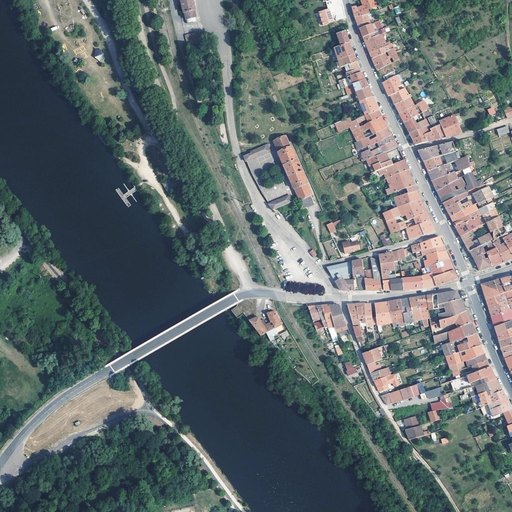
[(180,0),(182,8),(183,8),(186,18),(191,17),(190,13),(194,12),(193,5),(192,0),(180,0)]
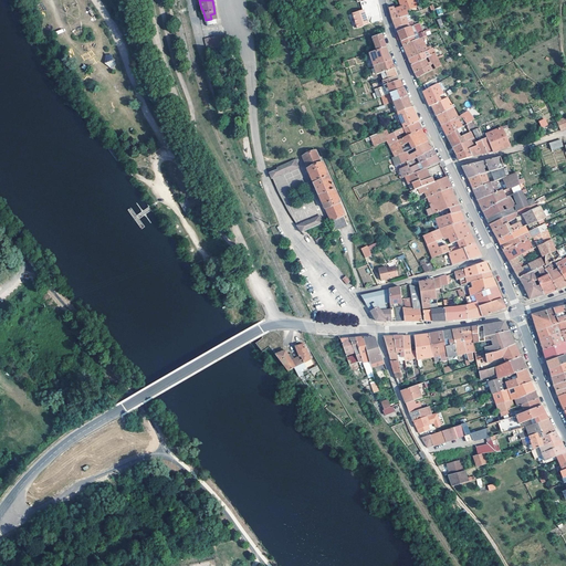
[(396,11),(399,19),(405,17),(404,12),(413,9),(410,0),(398,0),(401,9),(400,9),(396,11)]
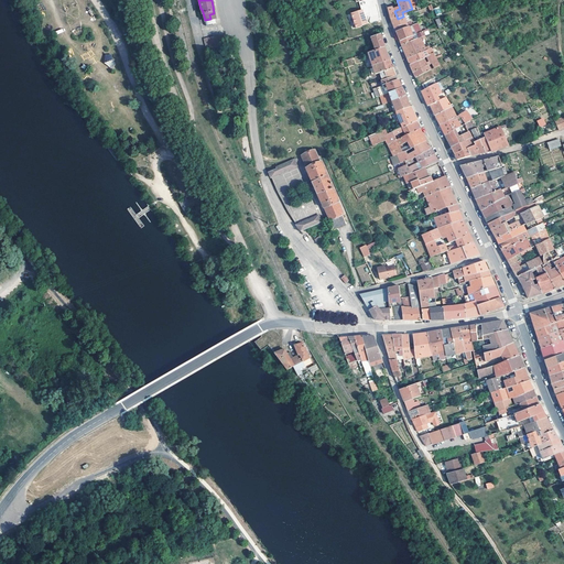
[(391,21),(398,19),(394,11),(392,8),(388,9),(390,17),(391,21)]
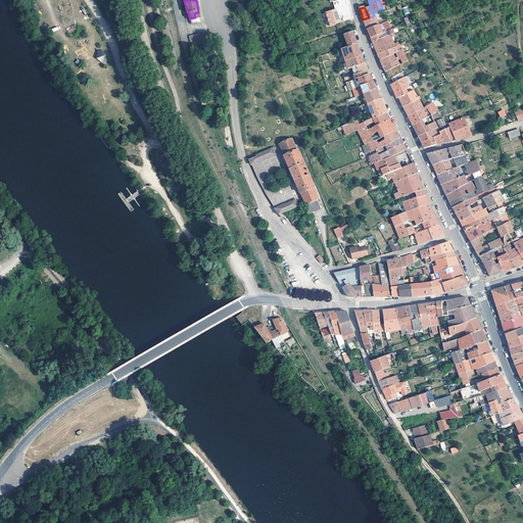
[(336,24),(339,22),(338,19),(339,19),(336,9),(326,12),(330,27),(336,25),(336,24)]
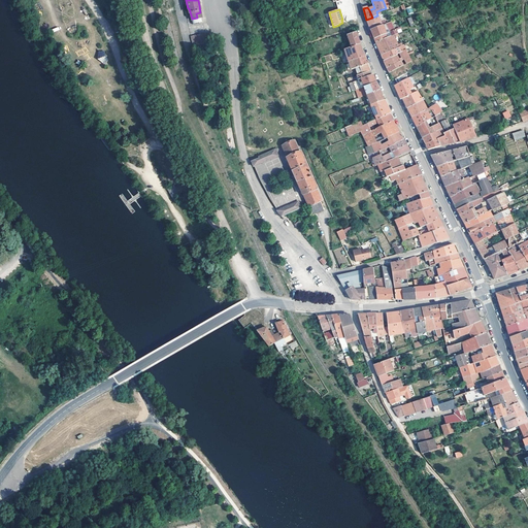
[(371,30),(384,26),(387,24),(386,21),(384,22),(382,22),(378,15),(377,15),(372,18),(366,20),(369,26),(371,30)]
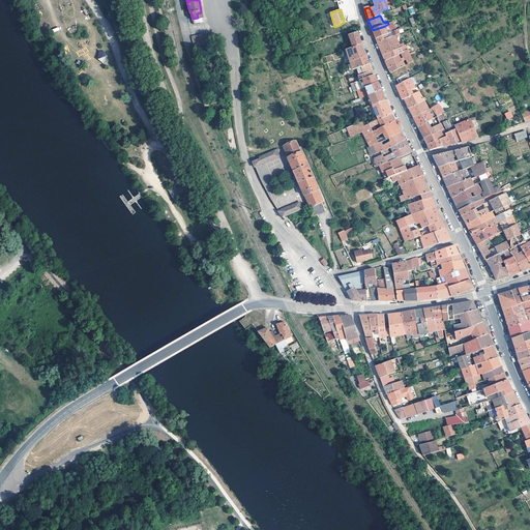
[(388,34),(385,26),(373,30),(376,37),(376,39),(388,34)]
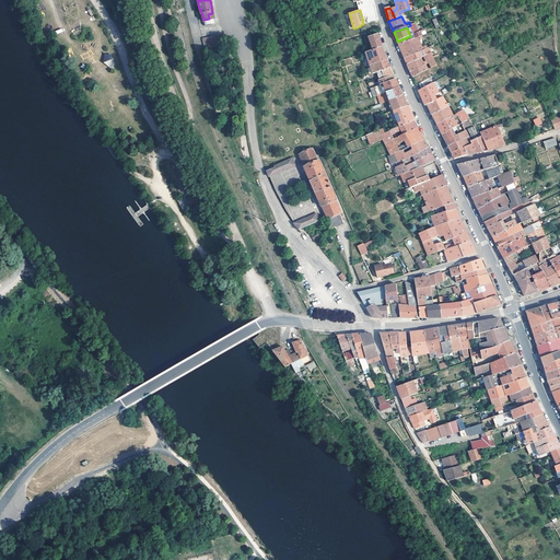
[(420,32),(413,34),(410,36),(397,42),(398,43),(399,46),(418,38),(422,36),(420,33),(426,31),(424,30),(421,32),(420,32)]
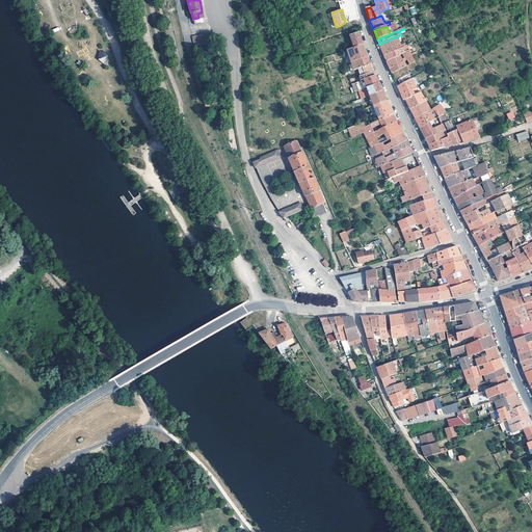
[(206,37),(204,29),(191,32),(193,40),(206,37)]
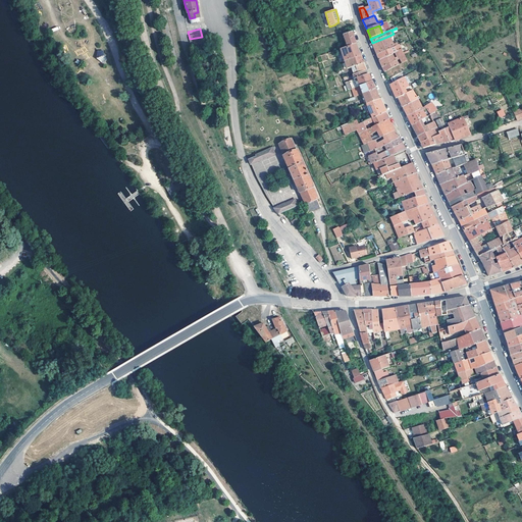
[(348,47),(356,44),(354,37),(353,32),(344,35),(348,47)]
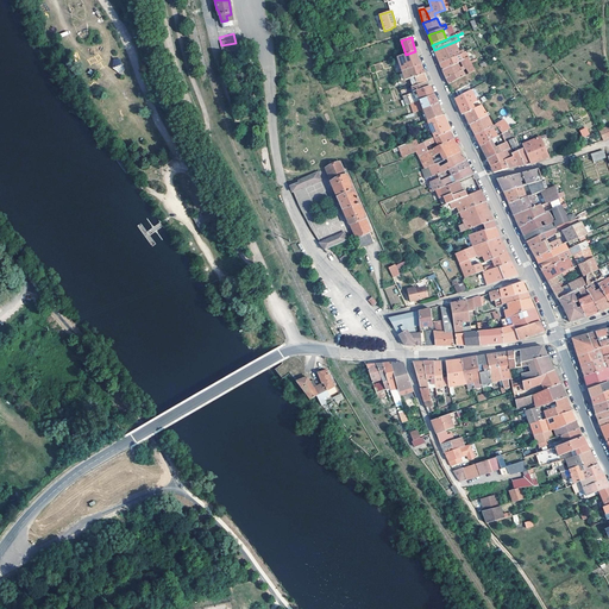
[(437,57),(440,64),(456,57),(465,52),(464,50),(459,52),(454,42),(434,50),(437,57)]
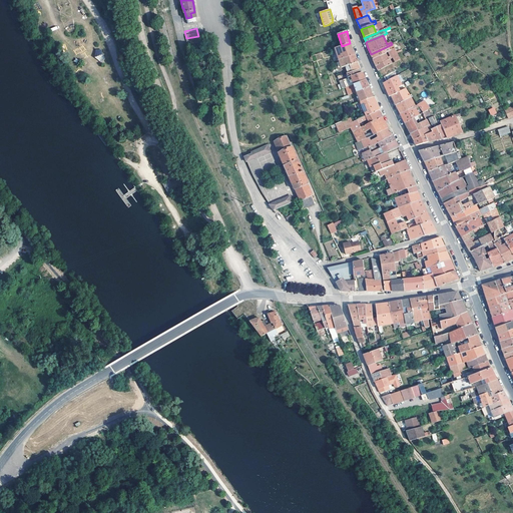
[(384,48),(371,54),(372,56),(373,60),(395,48),(394,46),(397,44),(397,42),(392,44),(384,48)]
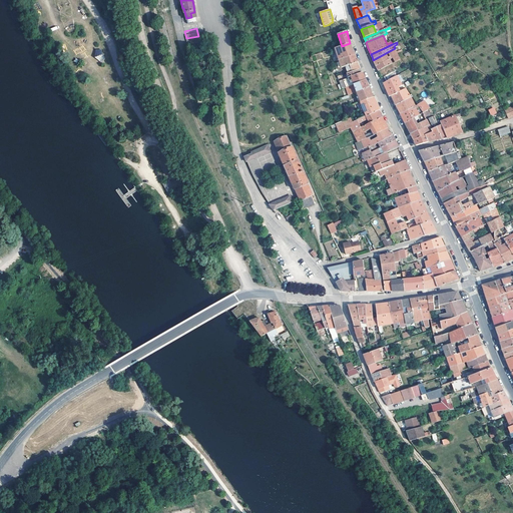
[(353,50),(350,43),(342,46),(338,47),(336,48),(340,60),(355,55),(353,50)]
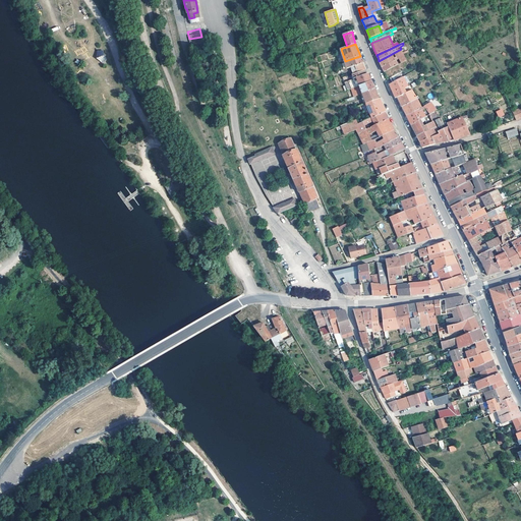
[(401,49),(379,61),(382,67),(405,56),(404,54),(401,49)]
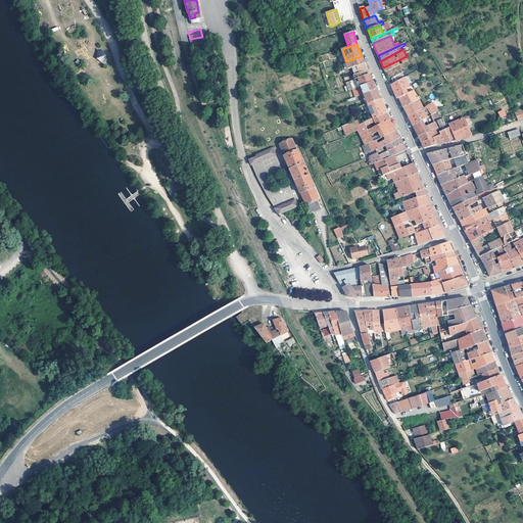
[(97,61),(105,61),(105,50),(97,51),(97,61)]
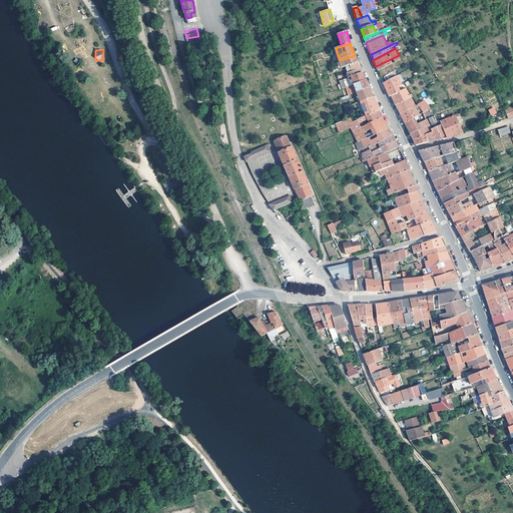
[(349,73),(359,70),(361,69),(358,61),(355,55),(340,60),(342,68),(347,66),(349,73)]
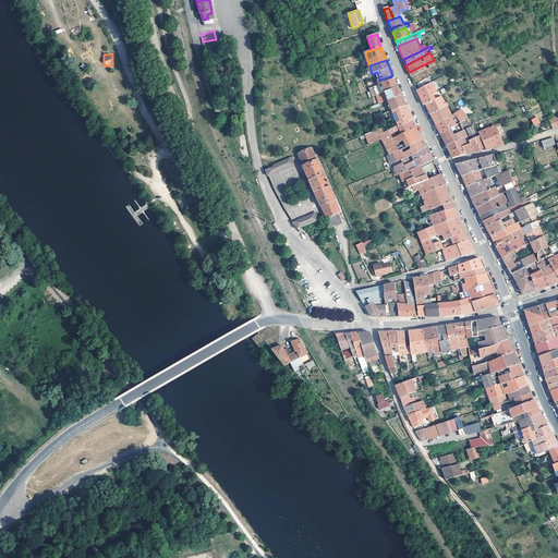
[(436,65),(434,60),(409,72),(410,75),(411,77),(426,70),(436,65)]
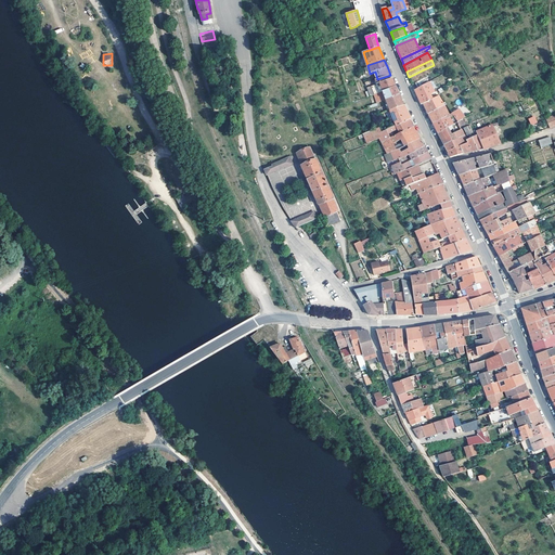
[(389,79),(388,76),(377,79),(376,79),(377,85),(368,88),(371,97),(375,95),(396,87),(392,78),(389,79)]
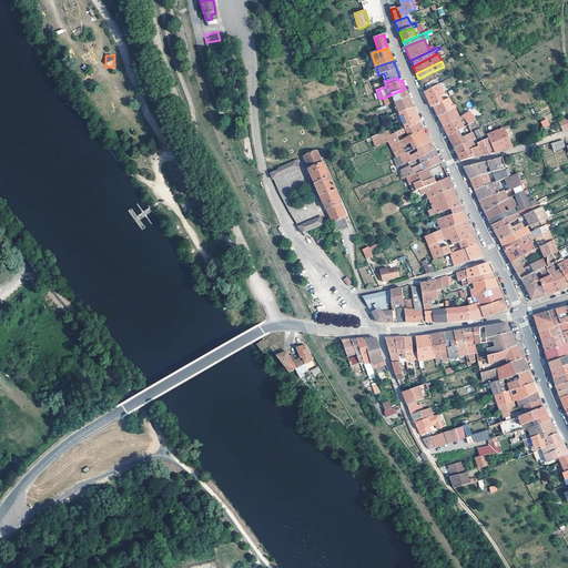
[(426,85),(428,90),(439,84),(437,79),(426,85)]
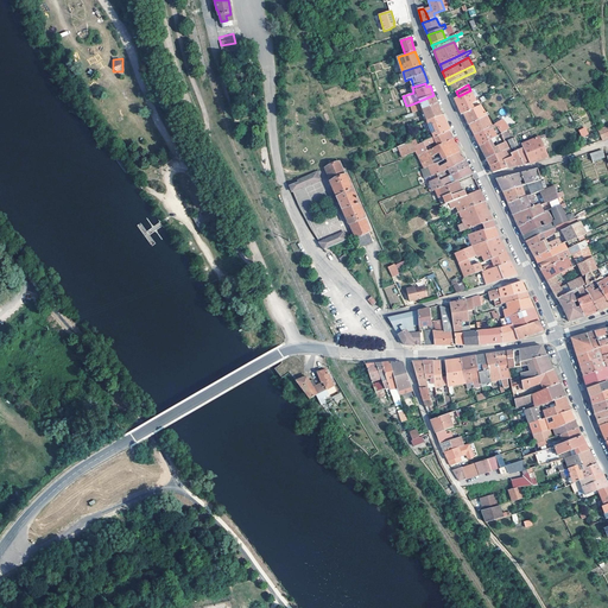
[(470,90),(458,96),(455,99),(456,102),(458,107),(461,115),(464,114),(473,109),(470,103),(476,101),(470,90)]
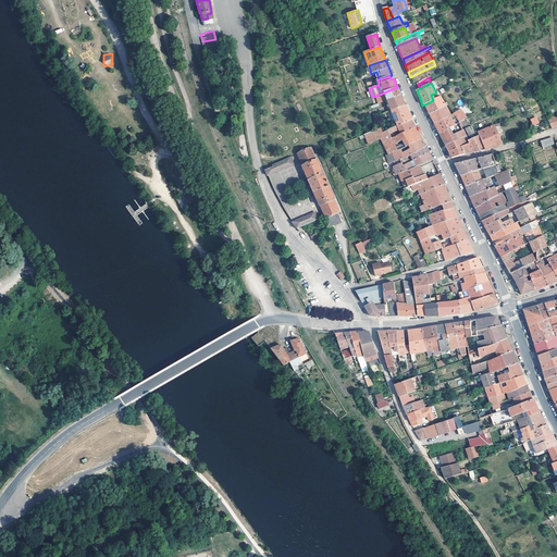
[(387,100),(400,96),(399,90),(397,87),(376,96),(379,103),(387,100)]
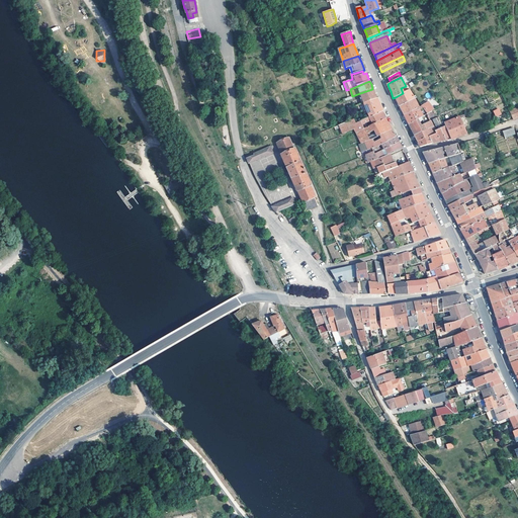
[(374,93),(372,89),(360,93),(364,103),(377,99),(374,93)]
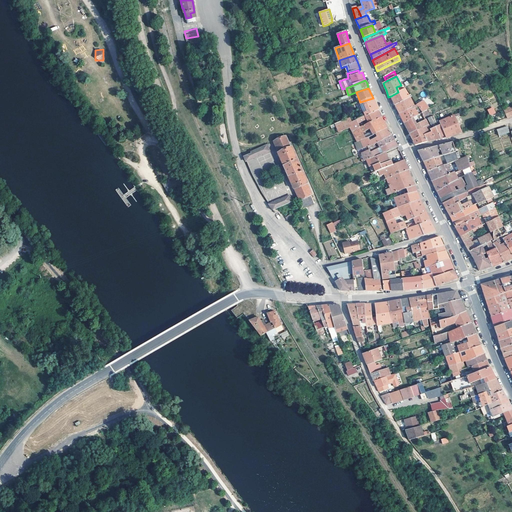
[(395,105),(410,98),(409,97),(405,89),(398,92),(391,96),(394,103),(395,105)]
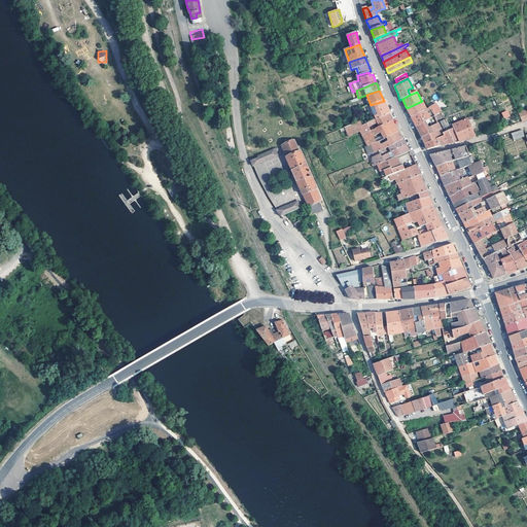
[(384,101),(371,105),(377,119),(388,113),(389,114),(390,113),(387,108),(384,101)]
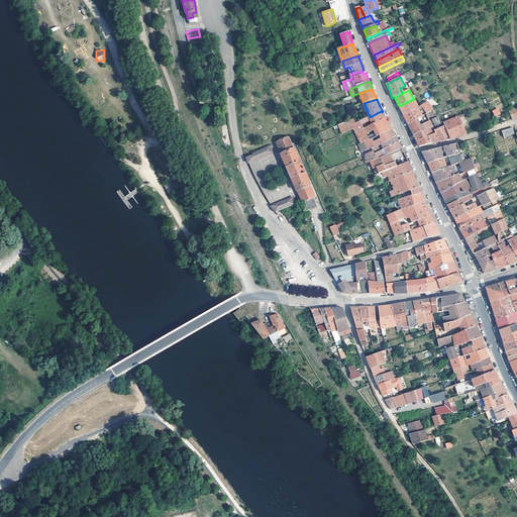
[(412,110),(418,107),(416,102),(414,99),(399,106),(400,109),(403,115),(412,110)]
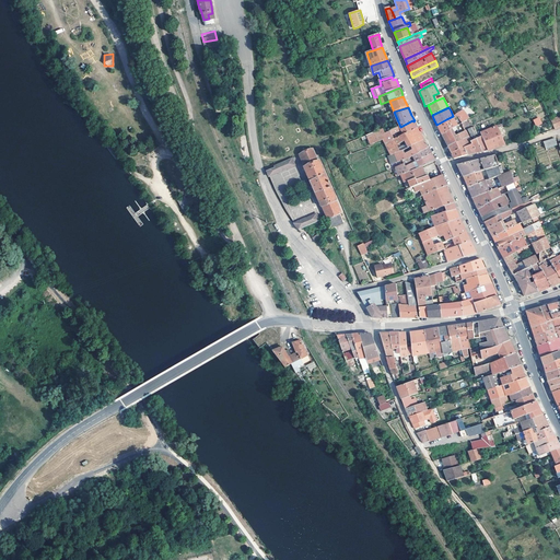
[(469,119),(464,111),(456,114),(462,124),(467,120),(469,119)]
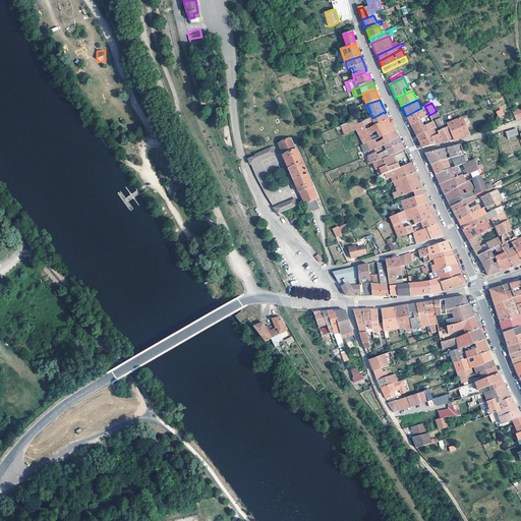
[(411,126),(425,118),(421,108),(415,111),(406,116),(409,121),(411,126)]
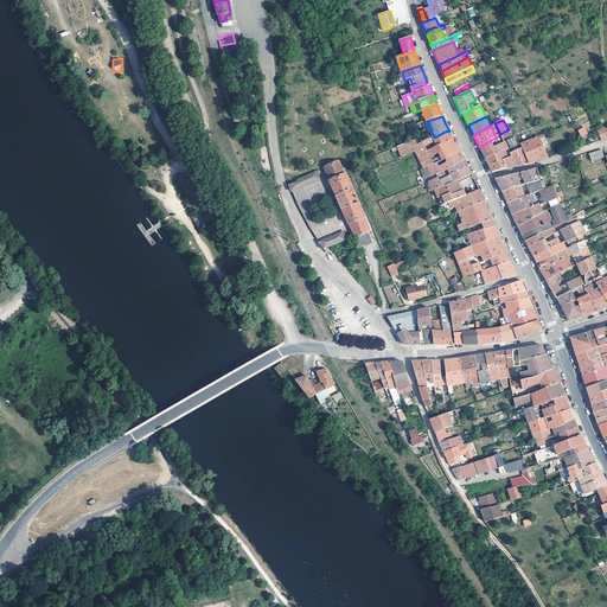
[(585,127),(577,129),(581,138),(588,134),(585,127)]
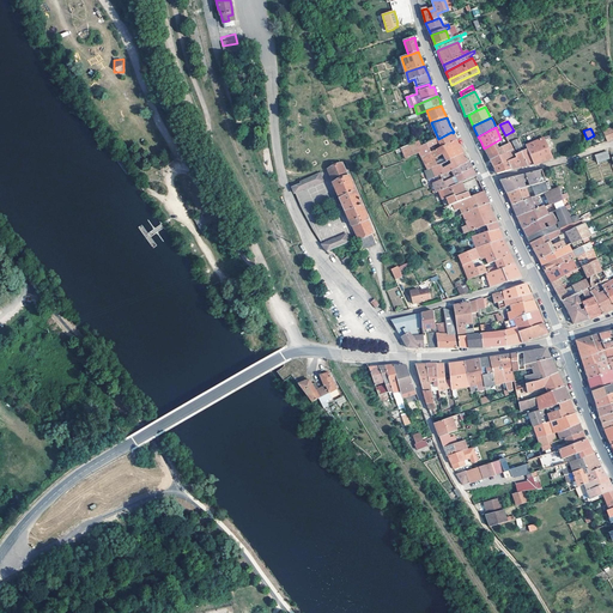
[(612,140),(612,132),(612,129),(602,132),(604,134),(607,143),(612,140)]
